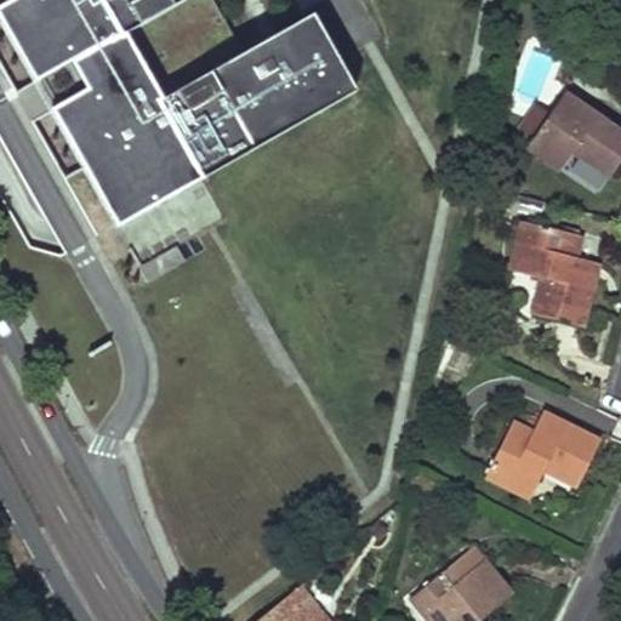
[(86,166),(114,216),(194,171),(199,180),(354,91),(311,15),(241,52),(211,0),(0,0),(0,13),(38,80),(53,108),(86,166)]
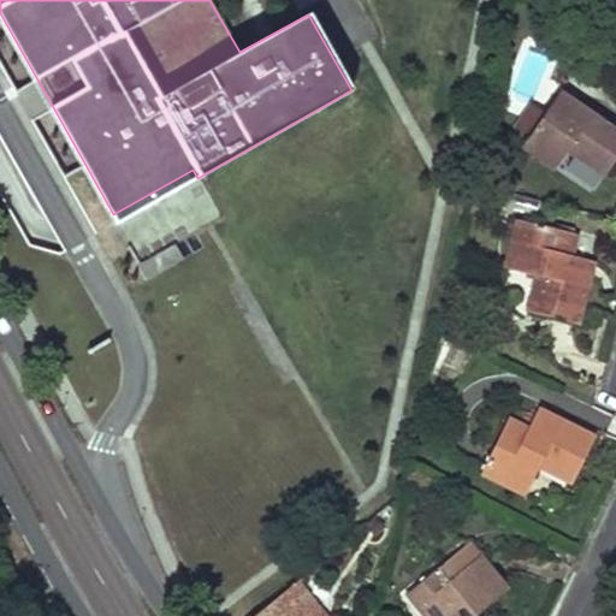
[(528,138),(522,147),(555,169),(567,152),(605,177),(615,160),(615,131),(558,94),(544,114),(528,138)]
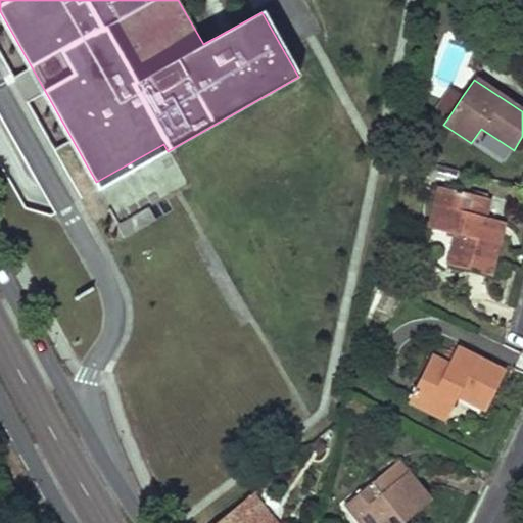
[(436,110),(448,117),(462,97),(450,89),(436,110)]
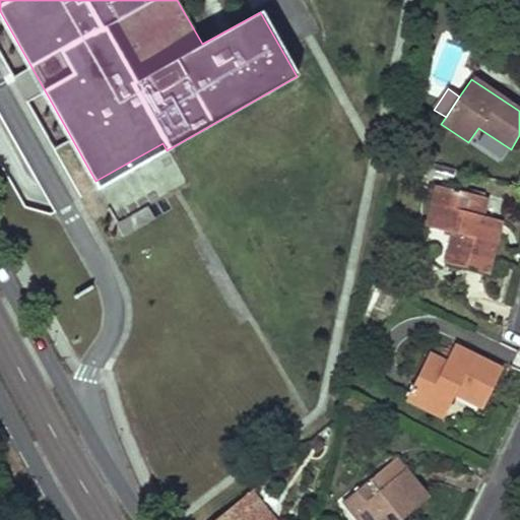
[(163,143),(91,183),(96,191),(155,157),(167,150),(163,143)]
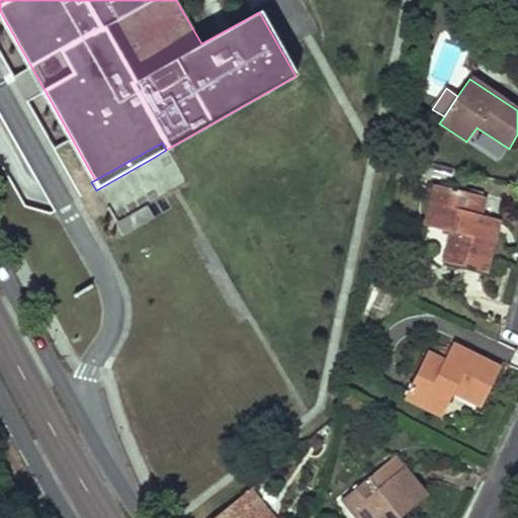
[(426,226),(451,232),(443,263),(485,273),(489,256),(496,231),(478,227),(480,216),(485,197),(436,185),(426,226)]
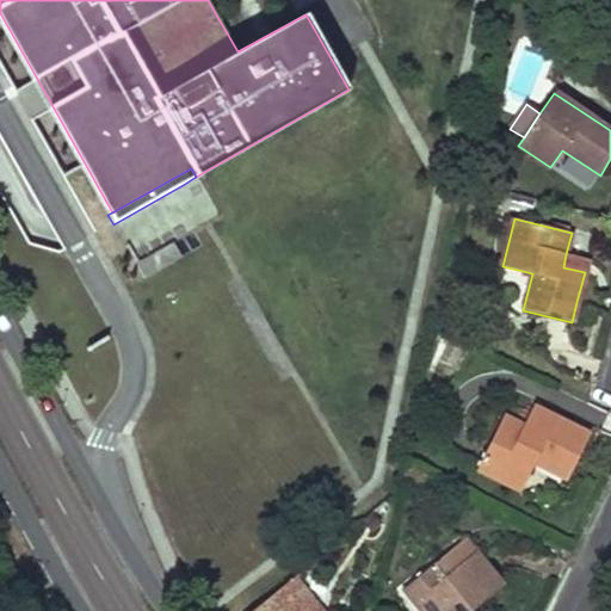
[(147,275),(181,257),(172,239),(137,255),(147,275)]
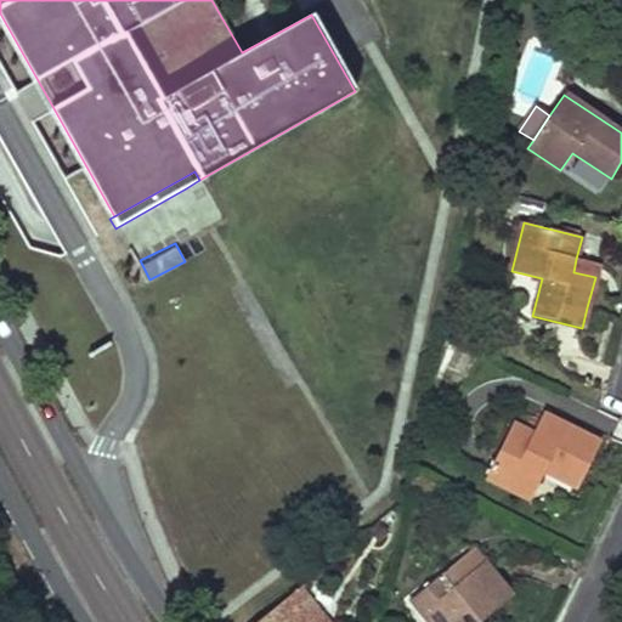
[(598,264),(576,259),(574,272),(595,277),(598,264)]
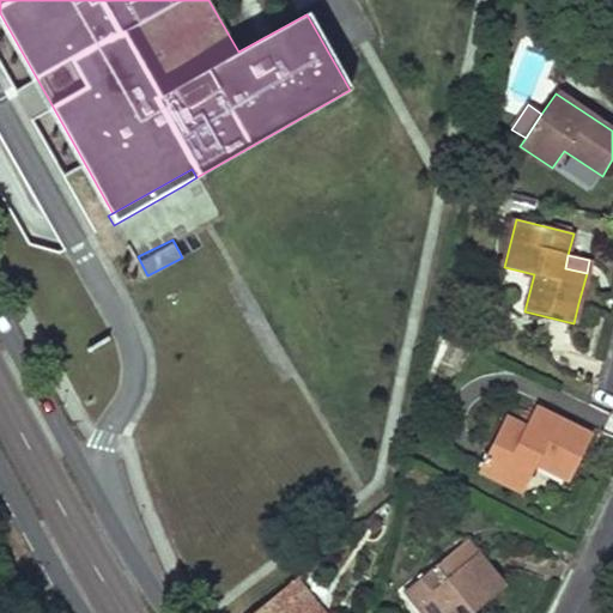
[(534,408),(525,429),(534,434),(544,413),(534,408)]
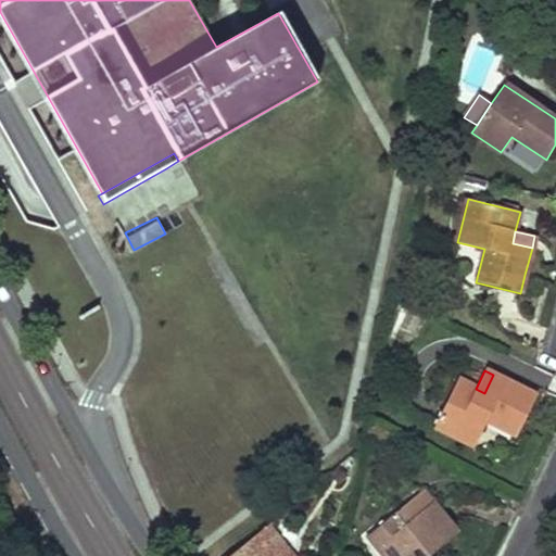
[(457,379),(433,428),(475,447),(485,424),(517,437),(525,421),(536,395),(493,375),(484,393),(476,389),(457,379)]
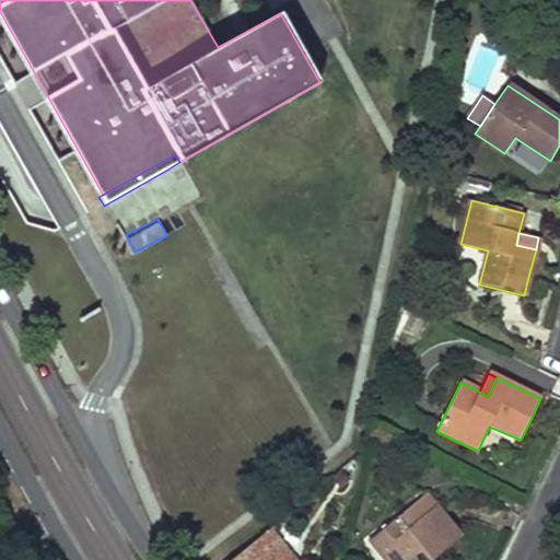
[(397,516),(380,531),(391,543),(378,552),(385,559),(416,559),(412,556),(422,549),(431,559),(432,559),(462,537),(435,505),(407,528),(397,516)]
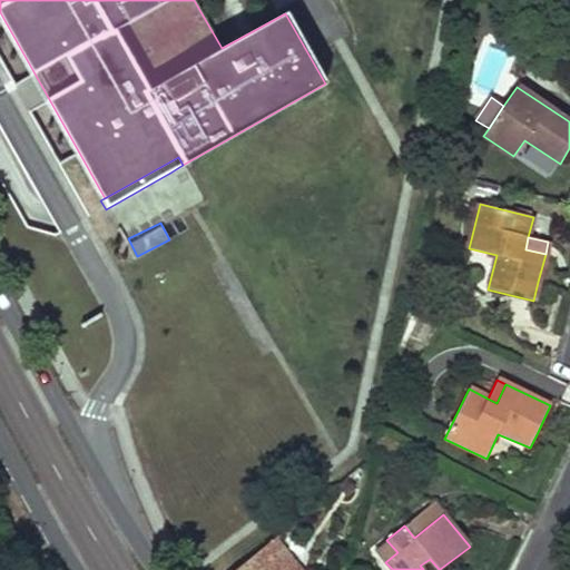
[(284,531),(236,569),(285,569),(275,556),(293,541),(284,531)]
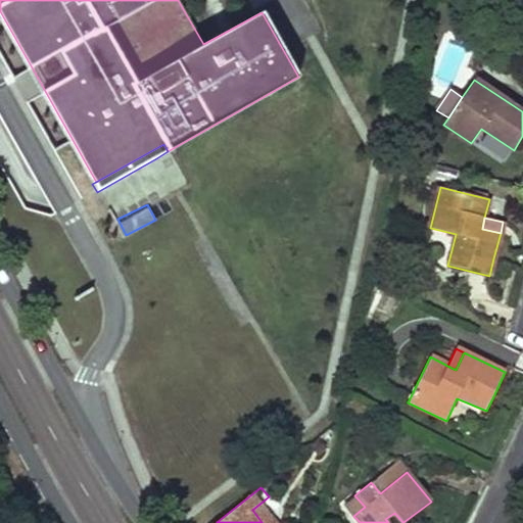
[(354,495),(344,504),(353,516),(365,507),(354,495)]
